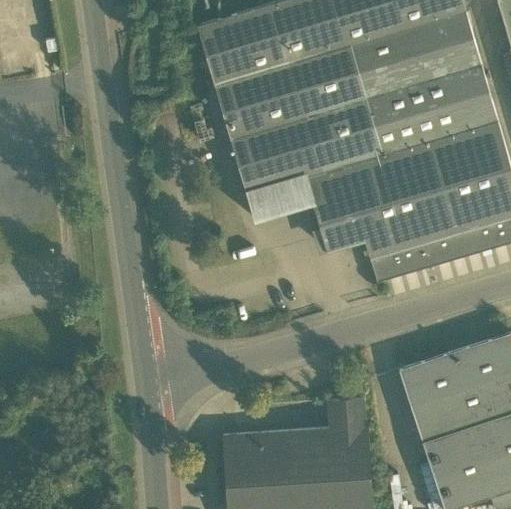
[(326,250),(363,239),(342,166),(496,121),(464,11),(460,0),(284,0),(196,26),(245,192),(303,175),(311,202),(326,250)]
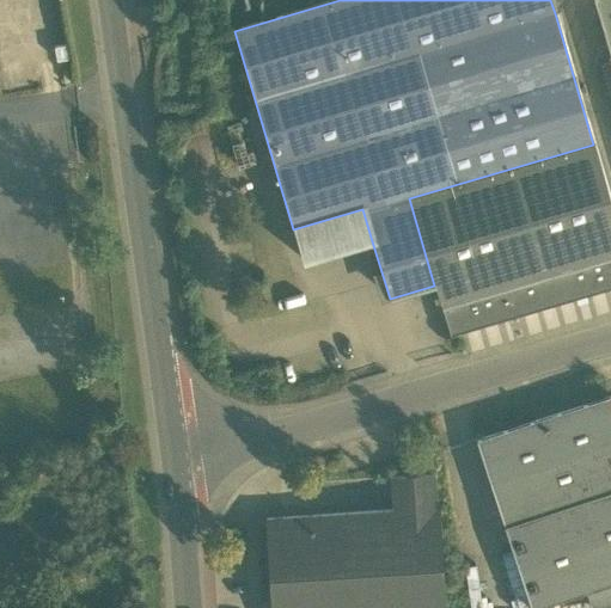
[(550,0),(555,13),(556,13),(563,0),(550,0)]
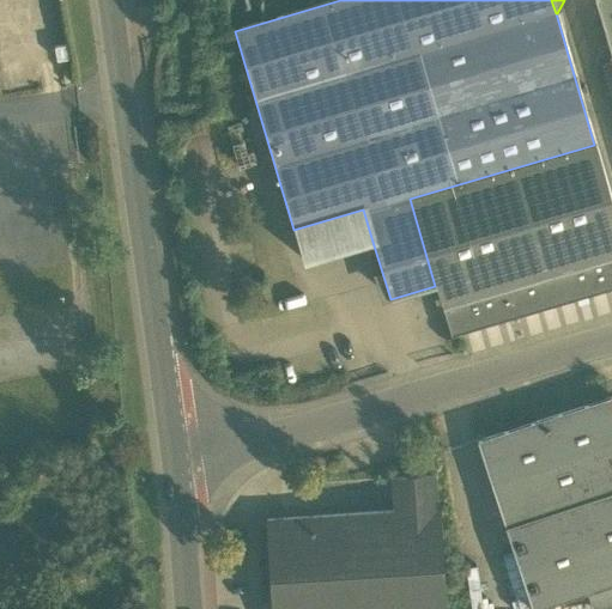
[(611,0),(593,0),(597,12),(611,64),(611,0)]
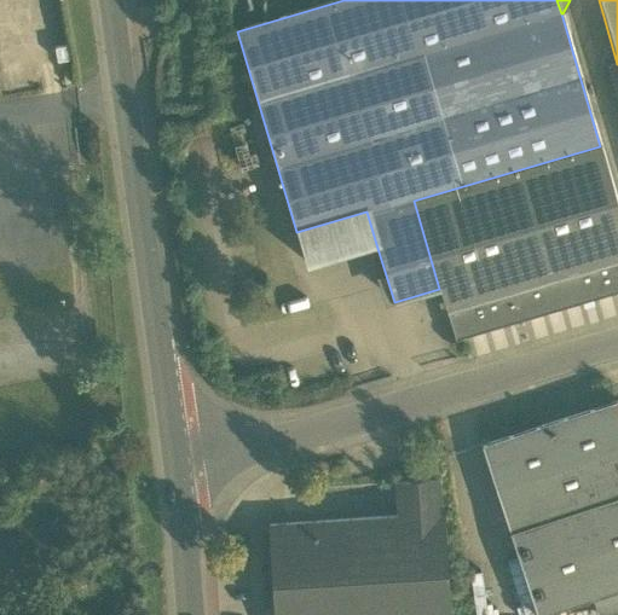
[(439,289),(446,312),(617,261),(617,206),(600,146),(414,201),(439,289)]
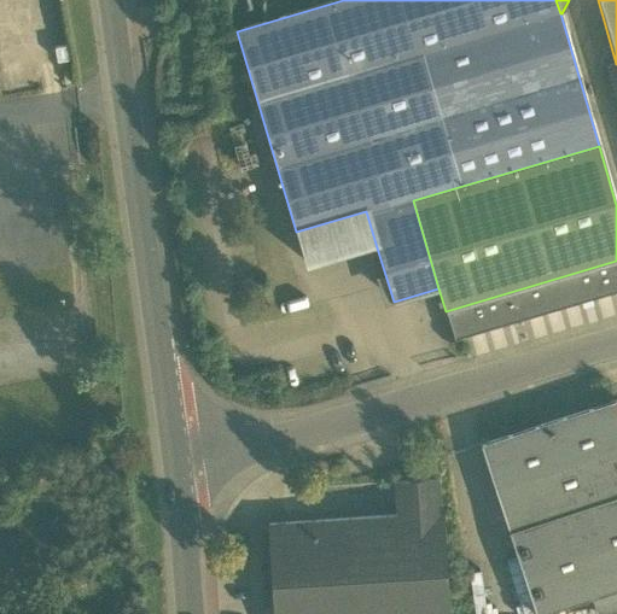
[(366,211),(296,232),(306,264),(376,244),(366,211)]
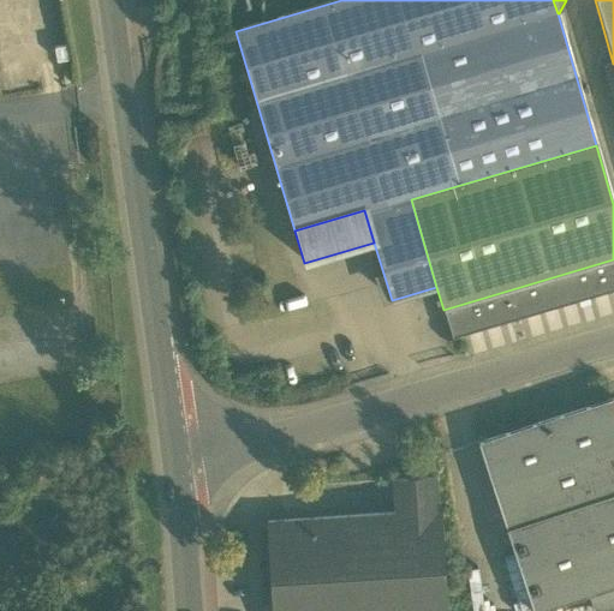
[(613,289),(613,259),(443,310),(452,337),(613,289)]
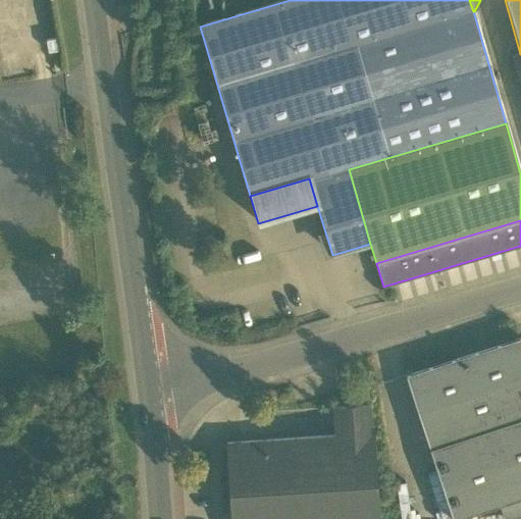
[(455,518),(499,504),(520,496),(520,338),(405,375),(452,518),(455,518)]
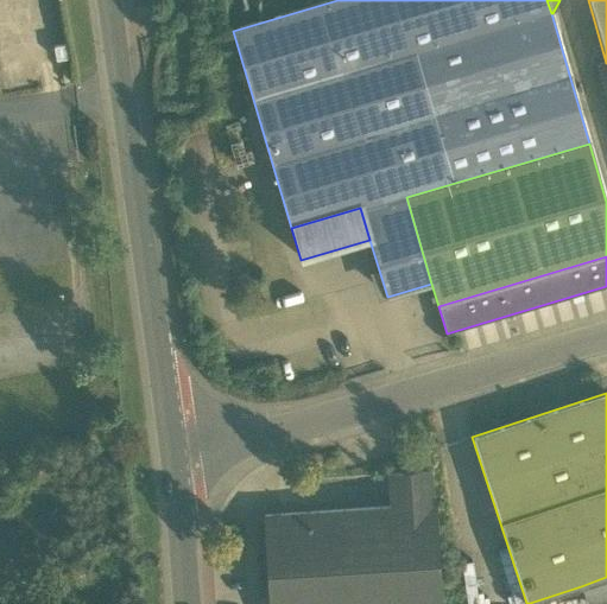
[(263,516),(269,603),(441,603),(435,504),(431,506),(429,471),(417,472),(419,506),(390,508),(263,516)]
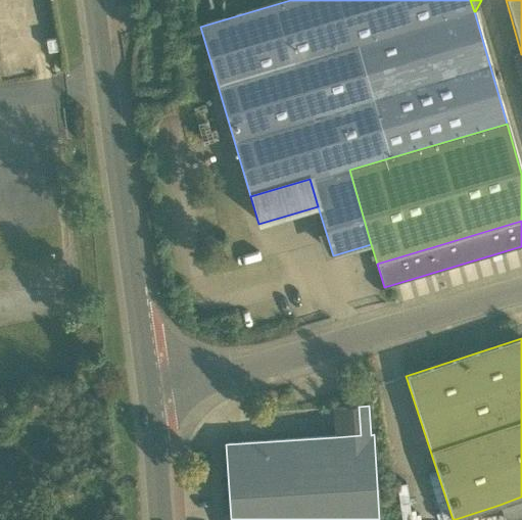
[(333,408),(335,437),(361,435),(359,407),(333,408)]
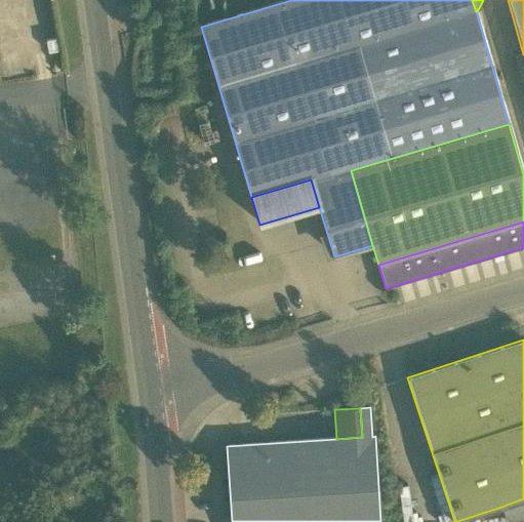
[(523,516),(523,498),(501,507),(506,520),(523,516)]
